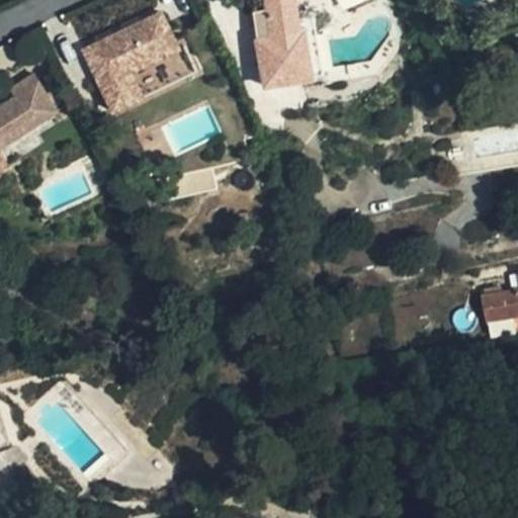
[(271,38),(256,40),(263,87),(313,78),(306,32),(300,33),(295,0),(266,0),(267,9),(271,38)]
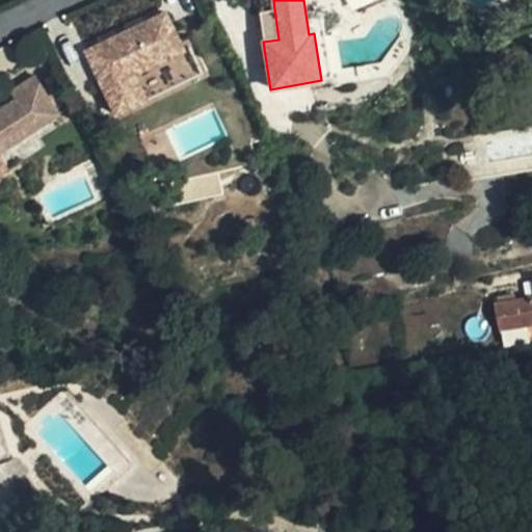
[(98,54),(95,48),(81,54),(82,57),(65,65),(77,90),(96,82),(107,107),(144,89),(140,78),(156,71),(165,88),(185,79),(174,54),(182,51),(174,32),(142,47),(134,29),(104,44),(107,50),(98,54)]
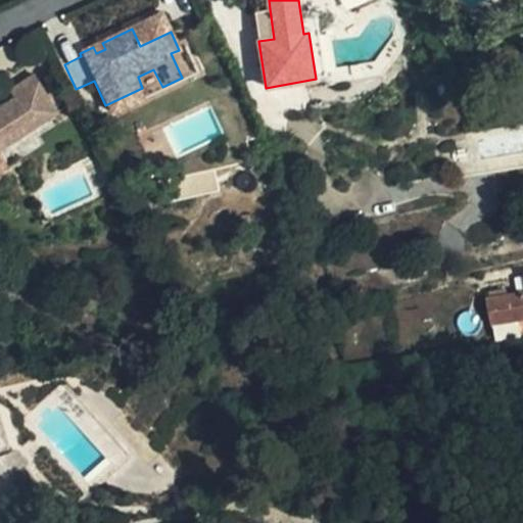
[(308,33),(316,79),(328,77),(320,32),(308,33)]
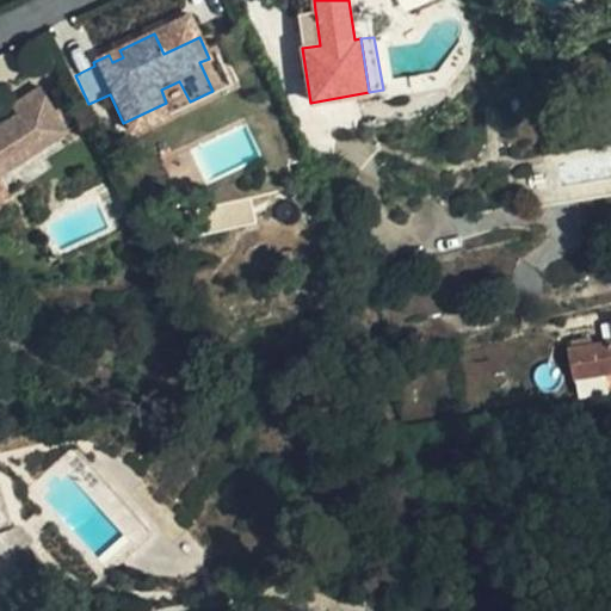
[(119,50),(109,55),(112,62),(123,57),(119,50)]
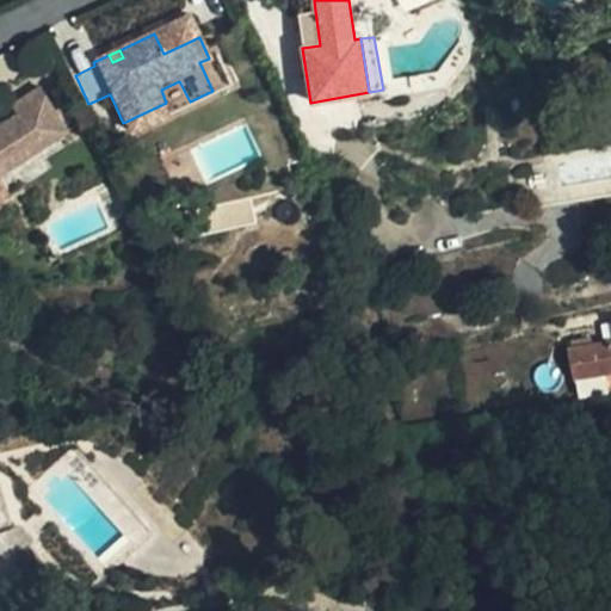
[(0,198),(6,195),(0,184),(0,178),(0,177),(0,165),(63,125),(42,90),(13,107),(18,117),(0,128),(0,198)]
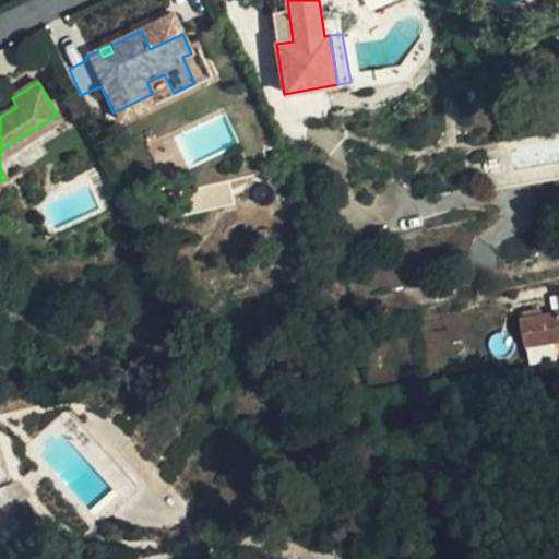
[(62,123),(58,115),(0,151),(0,162),(0,163),(62,123)]
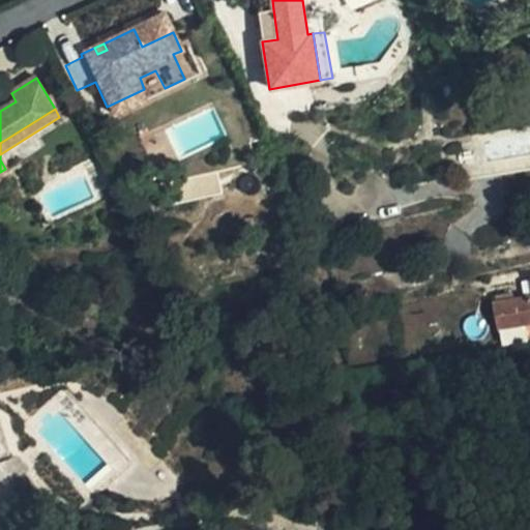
[(529,296),(494,303),(498,329),(525,324),(529,323),(529,296)]
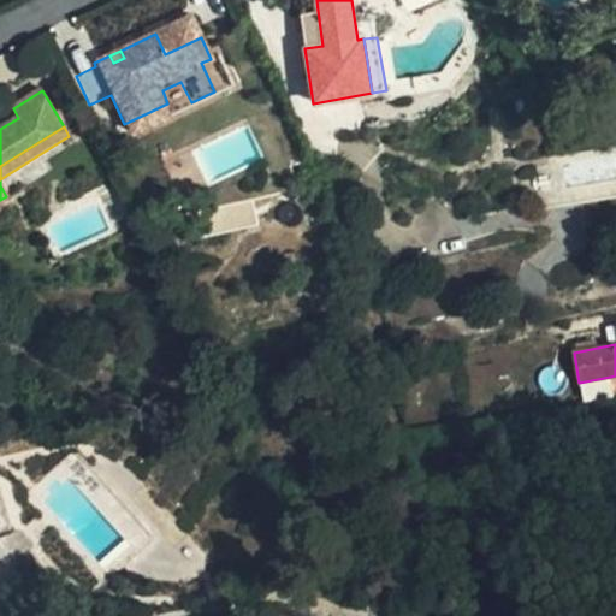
[(610,377),(579,383),(582,401),(612,395),(610,377)]
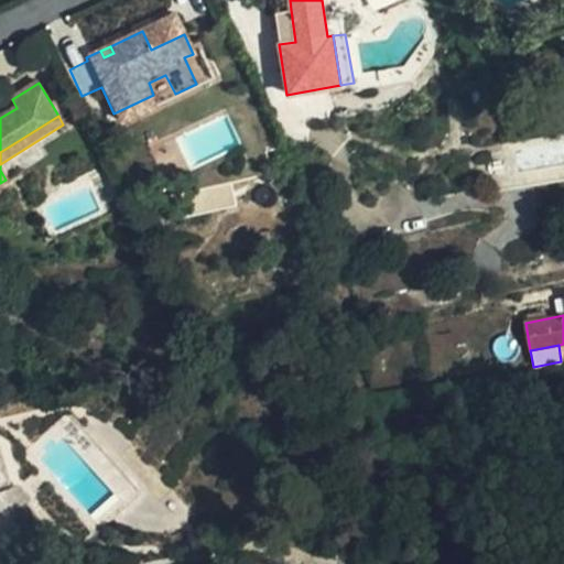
All buildings are outlined.
